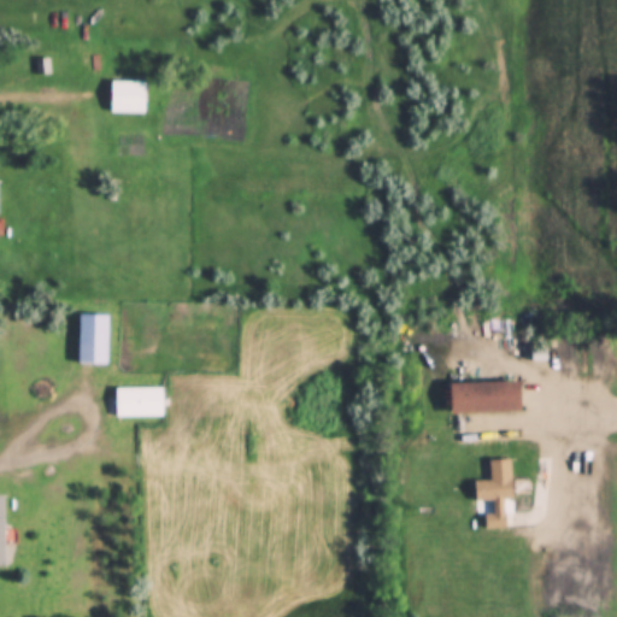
[(145,115),(145,82),(111,82),(111,115),(145,115)]
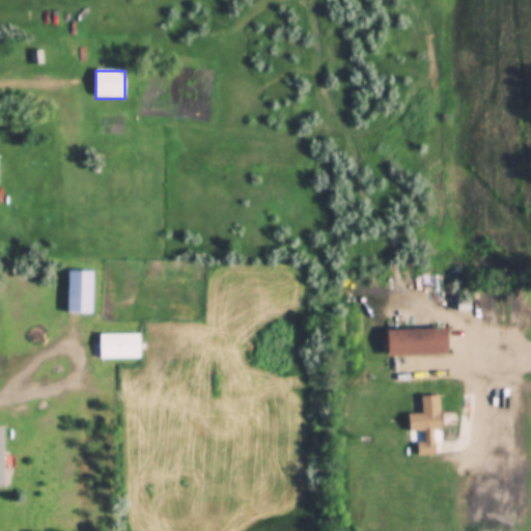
[(92,314),(92,272),(67,272),(67,314),(92,314)]
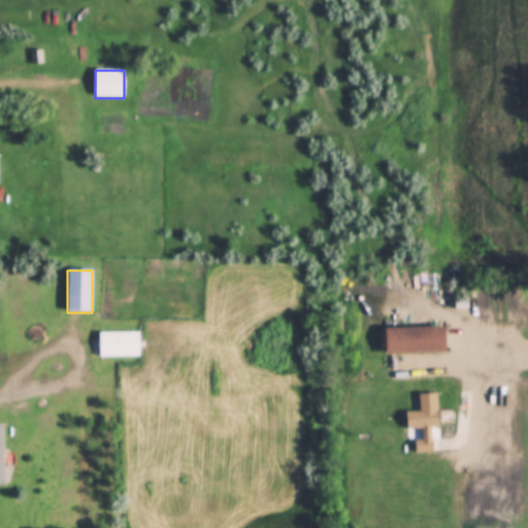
[(444,328),(385,328),(385,355),(444,355),(444,328)]
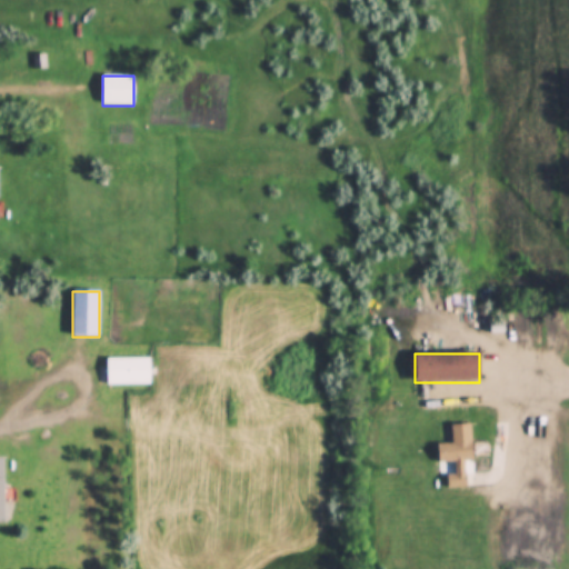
[(106,386),(149,386),(149,358),(106,358),(106,386)]
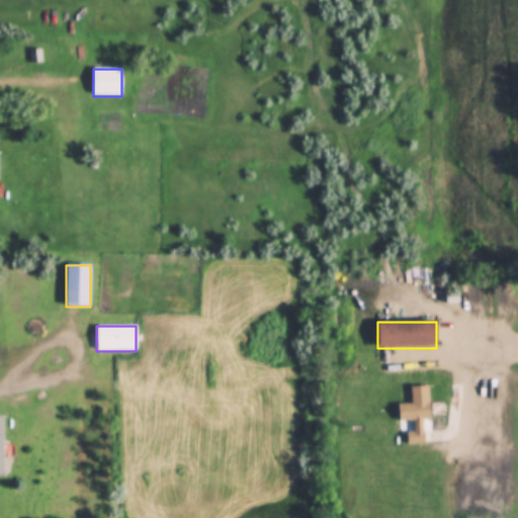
[(428,386),(411,386),(411,404),(399,405),(400,422),(414,422),(414,432),(408,433),(408,445),(430,444),(428,386)]
